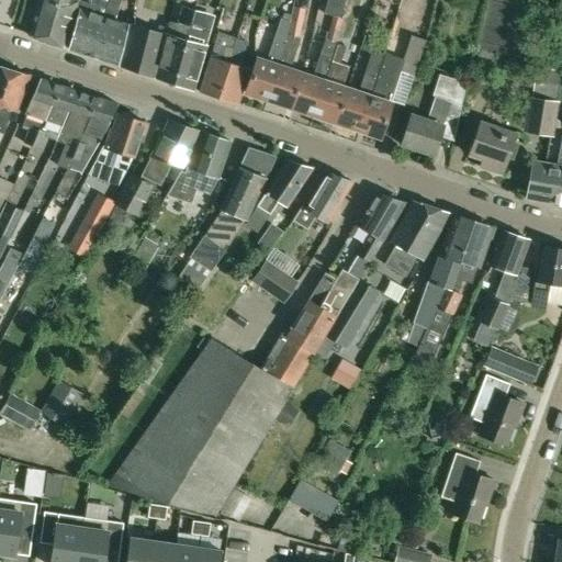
[(38,0),(30,34),(30,35),(47,41),(66,47),(78,0),(77,0),(38,0)]
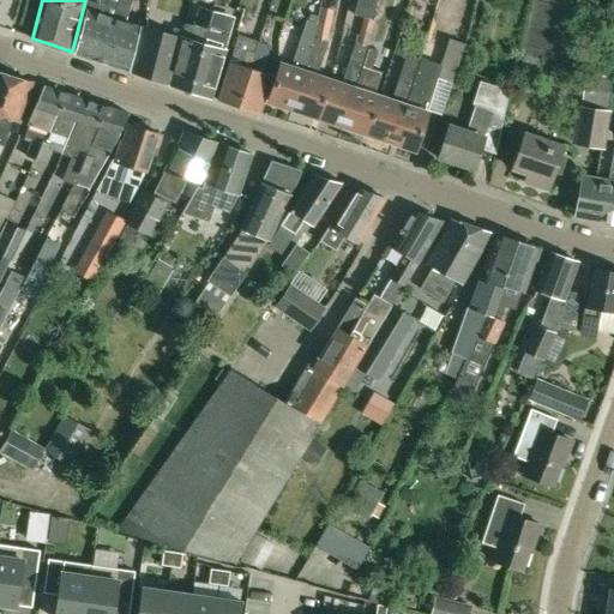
[(95,0),(108,4),(106,14),(88,8),(76,53),(102,61),(119,0),(95,0)]
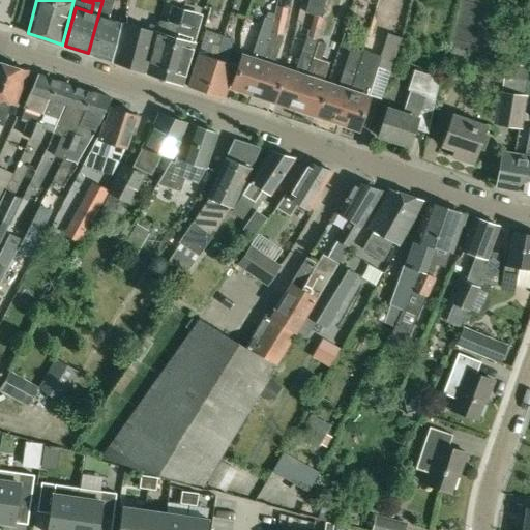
[(102,0),(89,52),(112,61),(121,23),(108,18),(114,0),(102,0)]
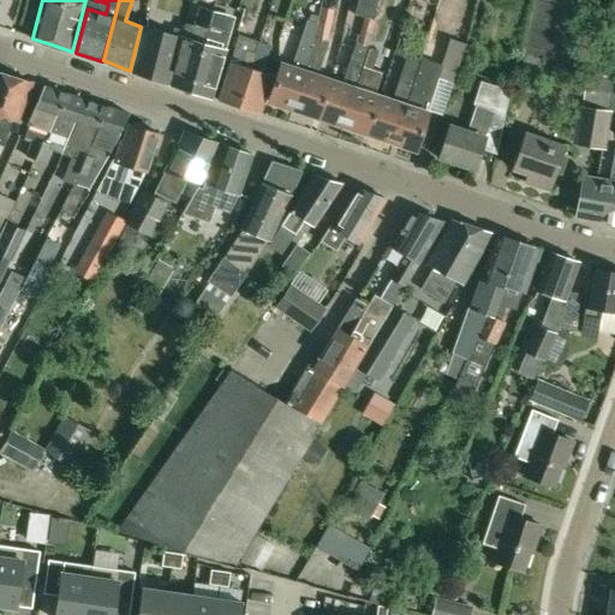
[(358,0),(356,15),(374,19),(377,0),(358,0)]
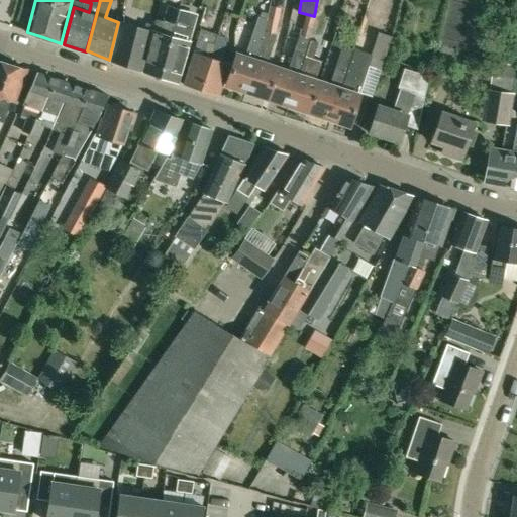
[(143,70),(162,76),(180,8),(169,5),(161,32),(153,31),(143,70)]
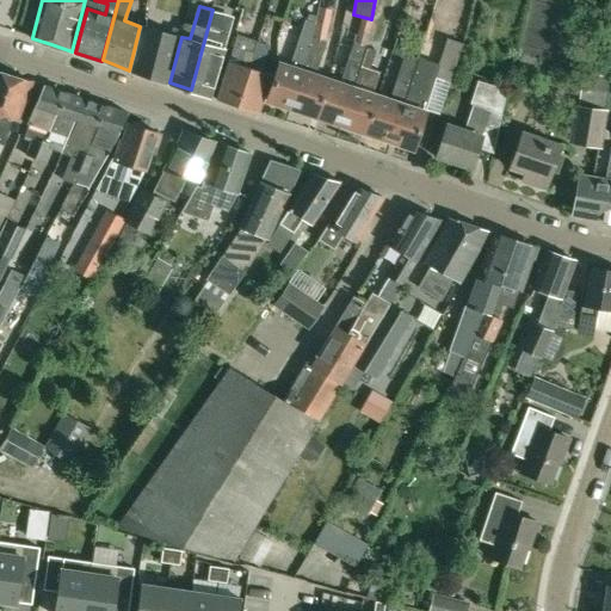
[(321,6),(314,38),(326,41),(332,8),(321,6)]
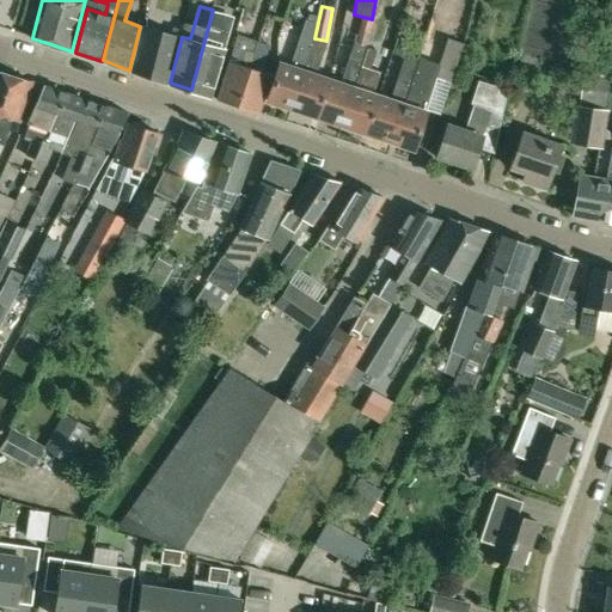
[(233,16),(226,13),(213,10),(191,90),(212,96),(233,16)]
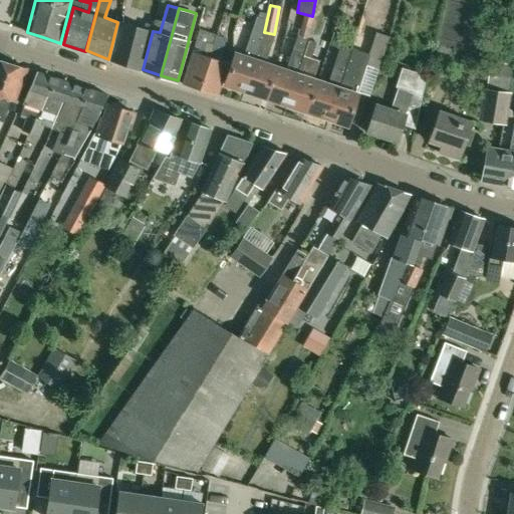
[(332,42),(338,15),(327,12),(321,40),(332,42)]
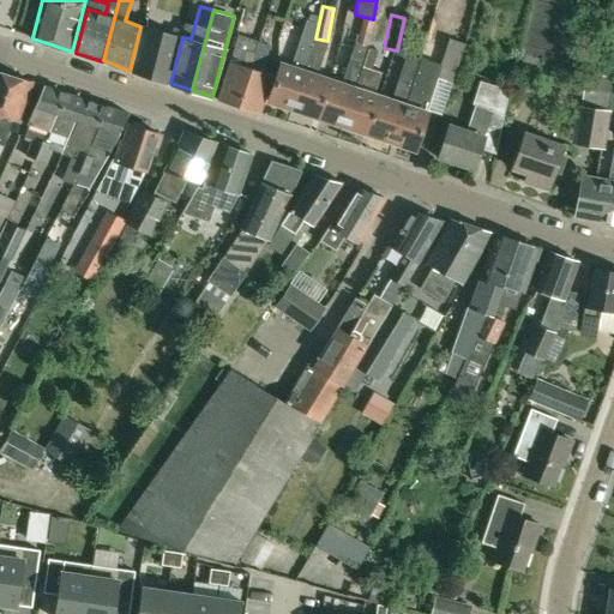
[(282,62),(270,101),(293,108),(311,50),(312,49),(315,38),(313,37),(317,23),(307,20),(300,44),(295,60),(296,61),(295,67),(282,62)]
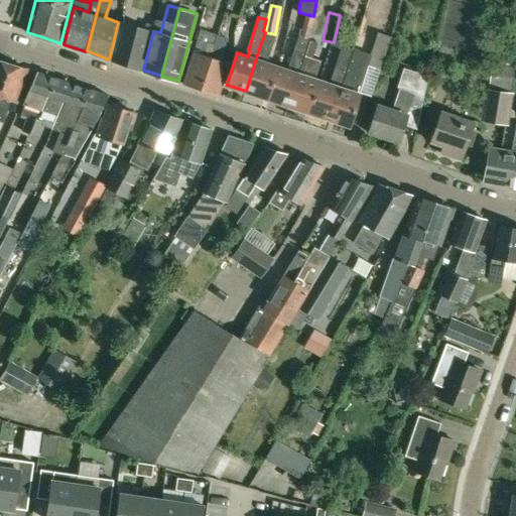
[(111,59),(143,70),(153,31),(155,25),(146,22),(144,28),(121,21),(111,59)]
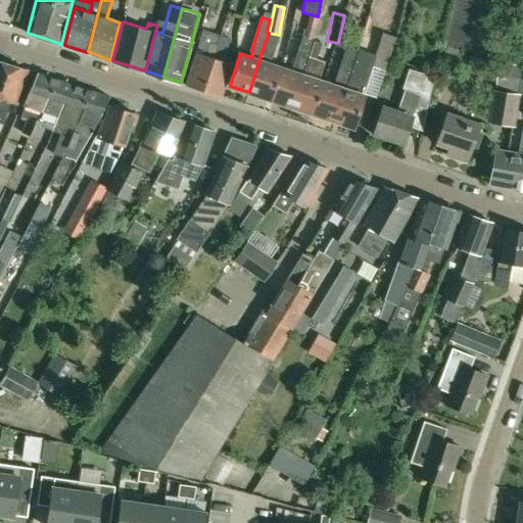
[(348,42),(365,45),(368,28),(352,25),(348,42)]
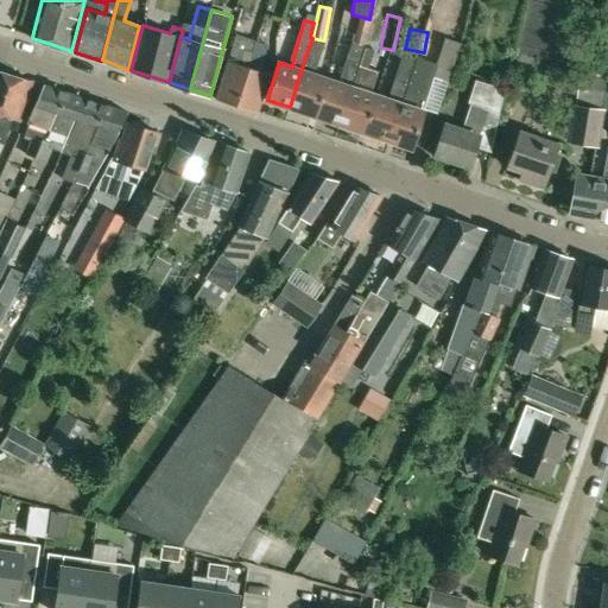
[(216,99),(236,106),(254,55),(252,54),(255,40),(238,33),(216,99)]
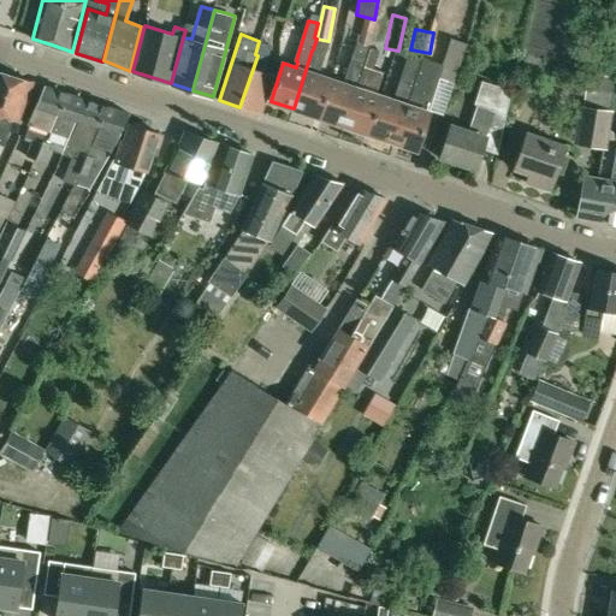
[(312,51),(294,108),(319,117),(331,80),(317,73),(319,69),(320,69),(330,42),(329,41),(317,39),(313,49),(312,51)]
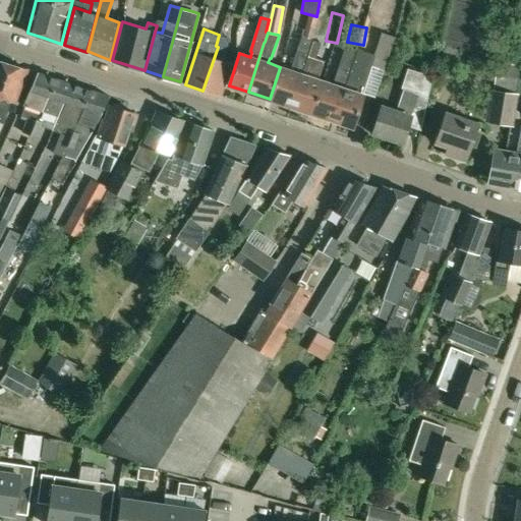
[(363,95),(362,95),(372,65),(385,70),(396,37),(383,33),(375,54),(357,48),(357,49),(334,120),(352,126),(363,95)]
